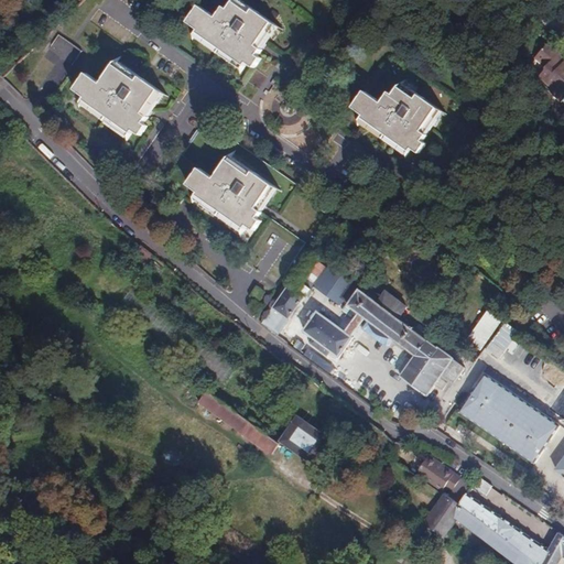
[(253,45),(270,22),(252,9),(248,13),(229,0),(223,0),(213,15),(197,6),(185,23),(195,30),(193,32),(241,66),(242,64),(250,68),(258,58),(253,56),(259,49),(253,45)]
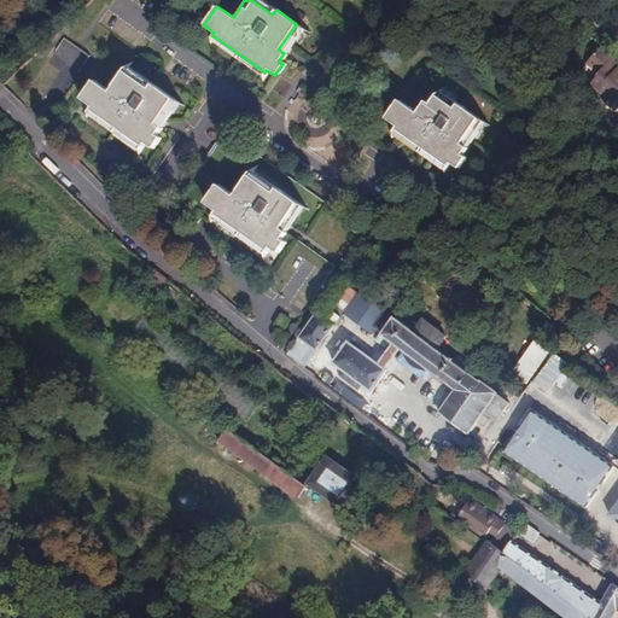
[(251,0),(272,15),(277,10),(262,0),(251,0)]
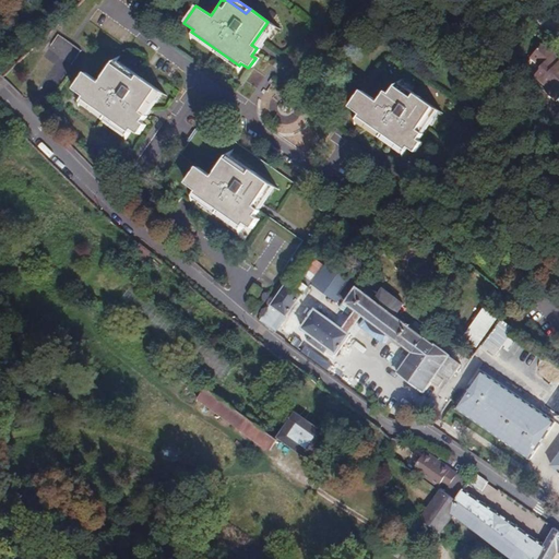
[(273,25),(268,22),(251,45),(257,48),(273,25)]
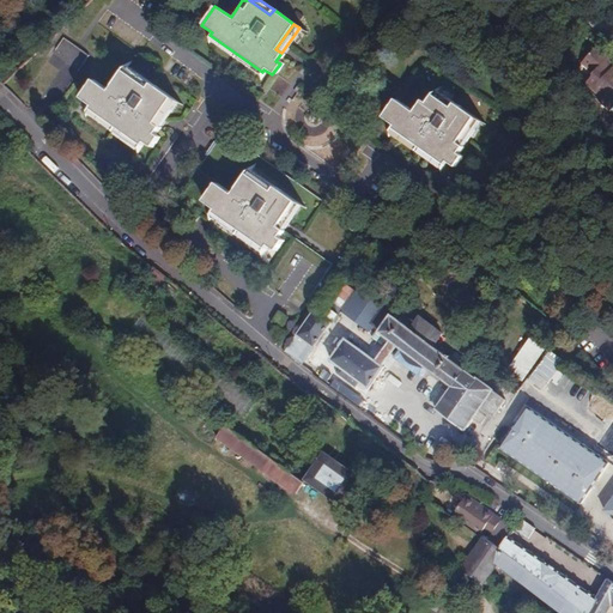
[(259,77),(262,72),(210,35),(206,40),(259,77)]
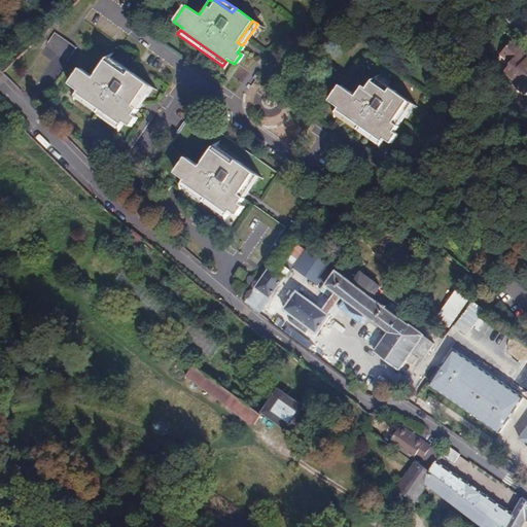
[(526,93),(526,54),(523,50),(526,46),(516,37),(500,55),(512,65),(506,71),(517,82),(515,84),(526,95),(526,93)]
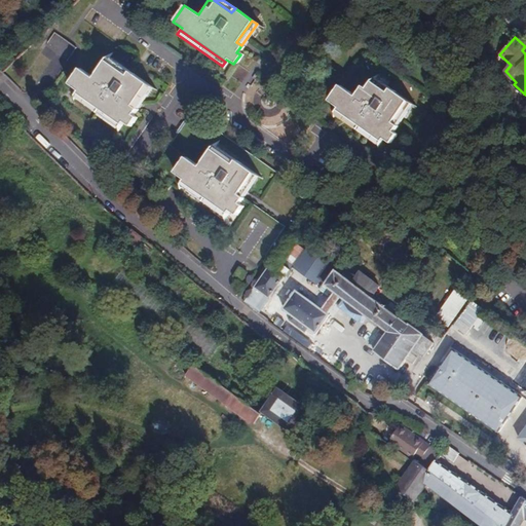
[(129,77),(132,73),(111,59),(108,63),(129,77)]
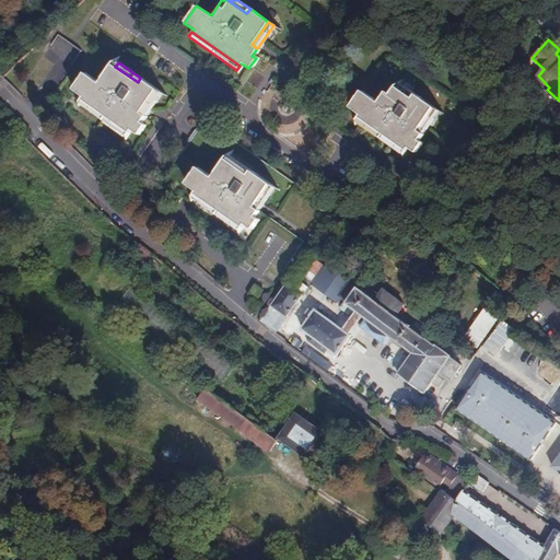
[(143,114),(160,92),(140,78),(138,82),(115,67),(102,85),(88,74),(76,91),(86,98),(84,102),(132,135),(133,132),(140,137),(148,126),(143,124),(148,117),(143,114)]
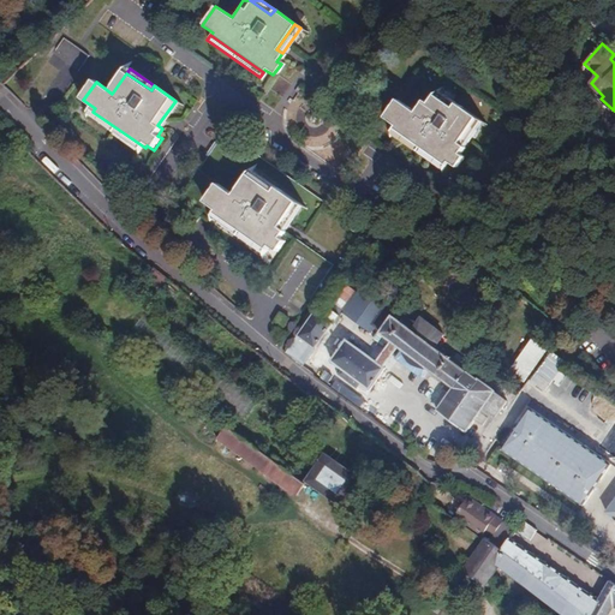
[(180,105),(175,101),(157,125),(162,129),(180,105)]
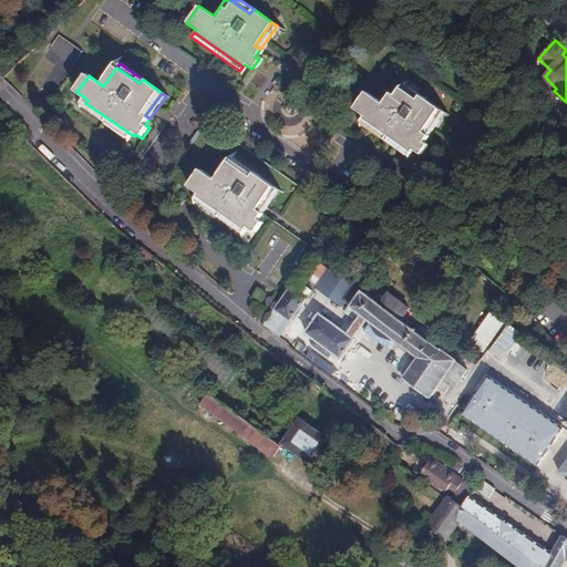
[(405,114),(408,110),(391,99),(388,103),(405,114)]
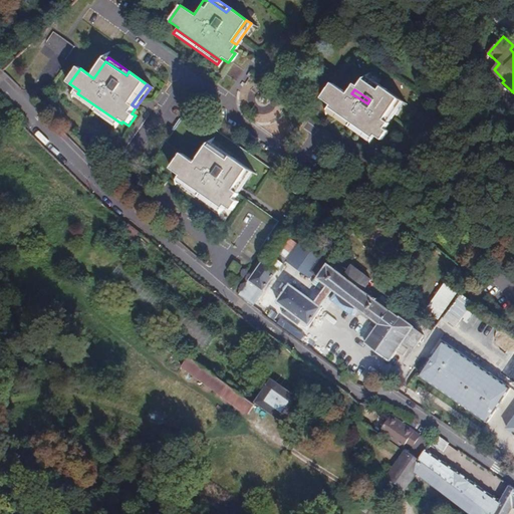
[(118,127),(121,123),(77,93),(75,97),(118,127)]
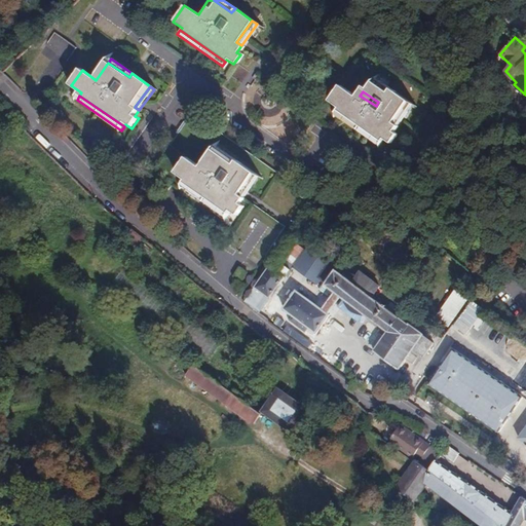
[(382,139),(398,116),(378,102),(376,106),(360,96),(354,103),(352,101),(344,111),(329,100),(317,116),(328,122),(325,126),(370,156),(373,154),(379,158),(385,149),(382,147),(386,141),(382,139)]
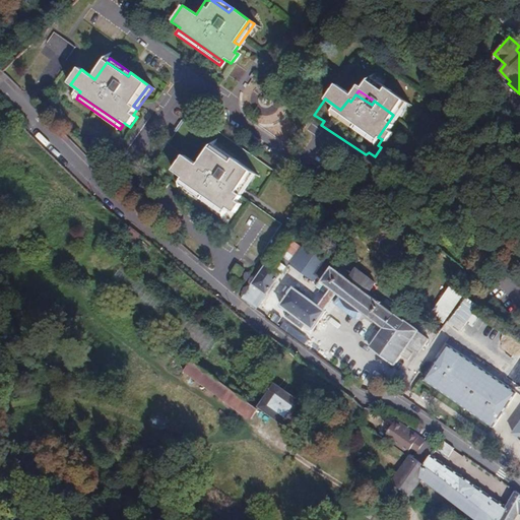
[(189,112),(143,177),(165,192),(173,181),(182,187),(174,198),(259,258),(305,192),(189,112)]
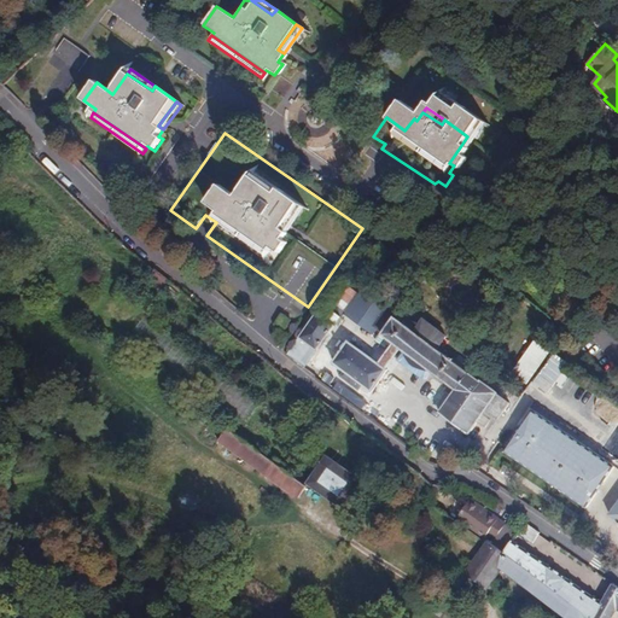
[(472,140),(467,136),(449,163),(454,165),(472,140)]
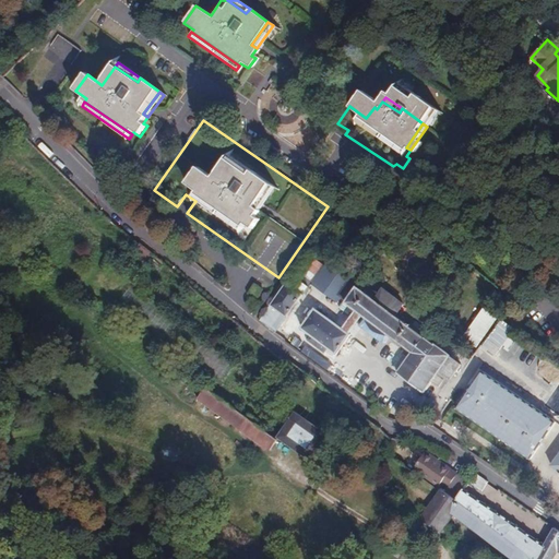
[(391,170),(393,166),(345,134),(343,138),(391,170)]
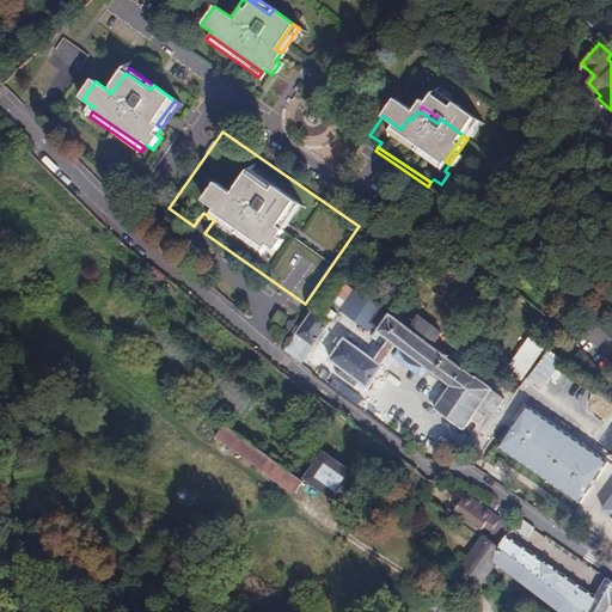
[(150,280),(160,289),(166,282),(157,273),(150,280)]
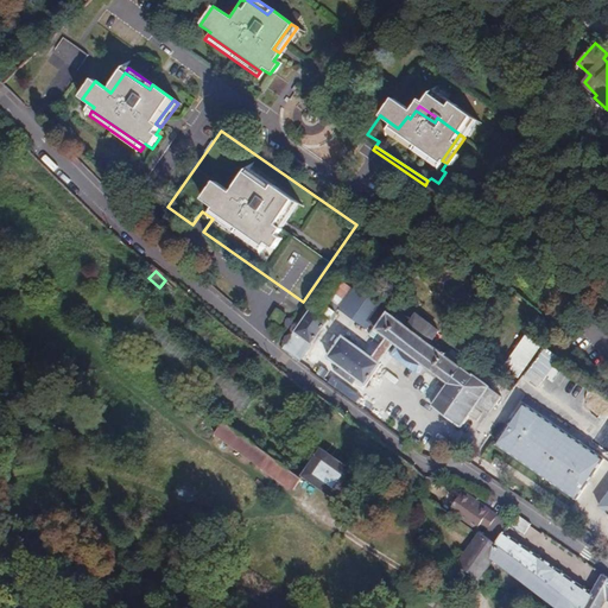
[(339,306),(353,287),(344,282),(330,301),(339,306)]
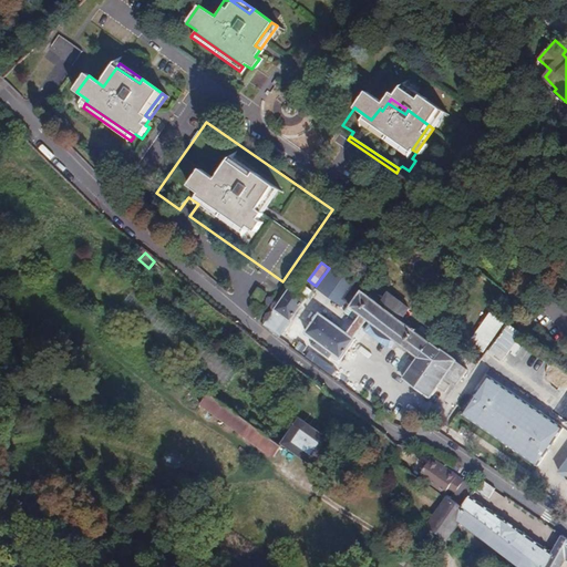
[(291,286),(264,326),(279,338),(307,297),(291,286)]
